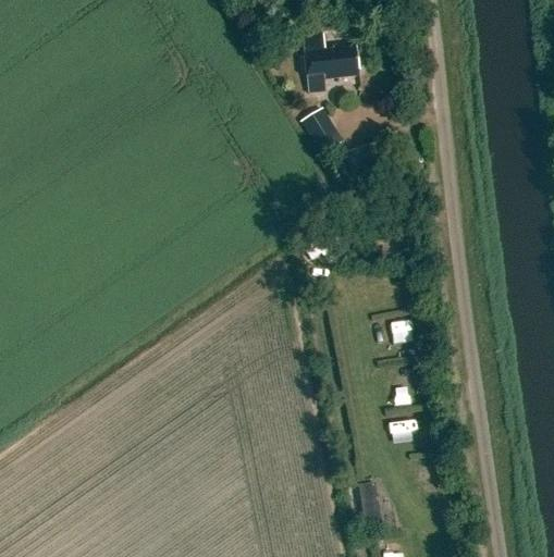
[(355,45),(324,48),(323,37),(302,39),(307,86),(310,86),(310,89),(316,88),(316,85),(359,81),(355,45)]
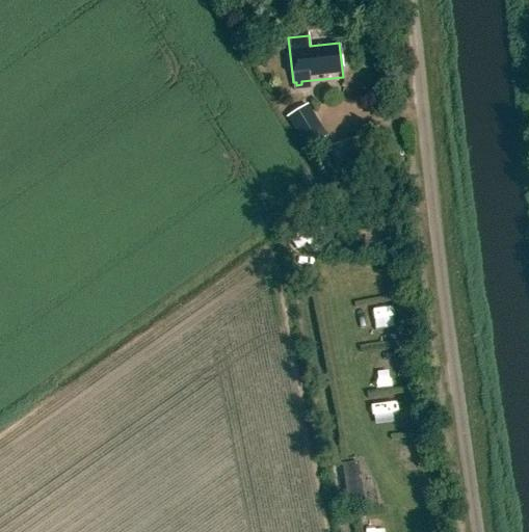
[(324,138),(305,106),(283,120),(302,151),(324,138)]
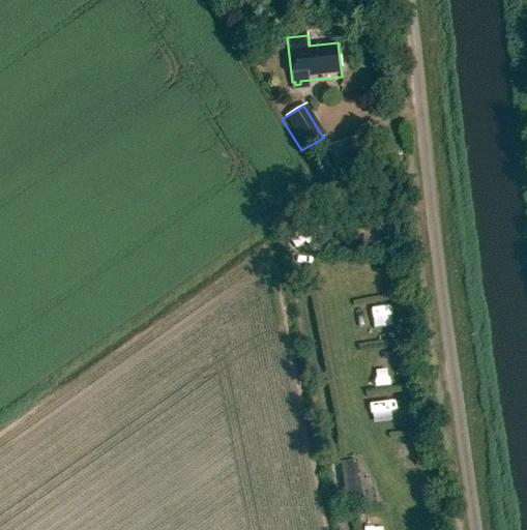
[(372,324),(391,322),(389,304),(370,305),(372,324)]
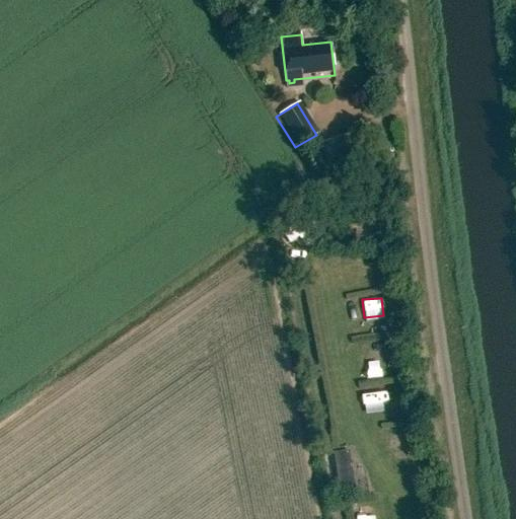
[(369,346),(371,379),(383,378),(382,365),(388,364),(387,344),(369,346)]
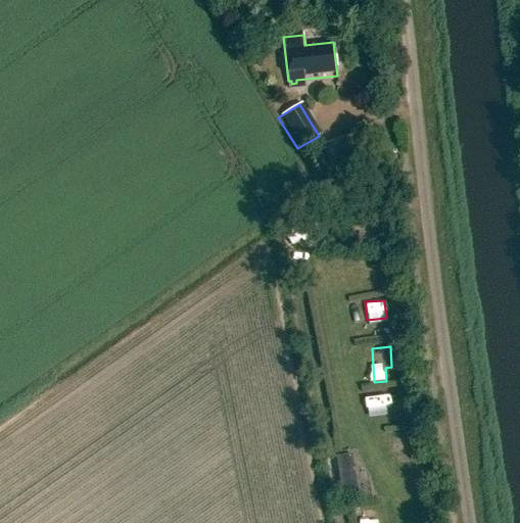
[(345,500),(363,495),(353,456),(336,460),(345,500)]
